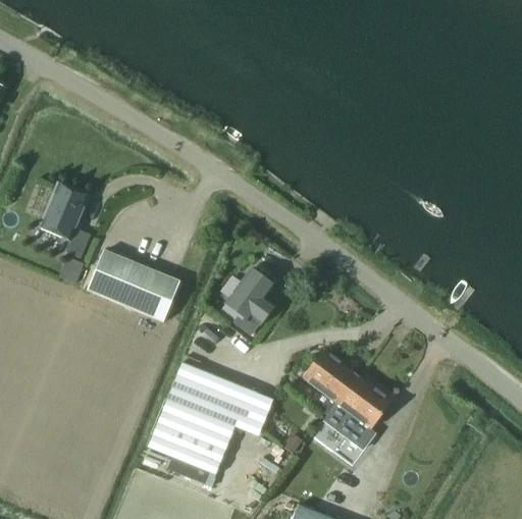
[(75,226),(89,194),(58,180),(40,225),(69,238),(64,249),(81,256),(91,232),(75,226)]
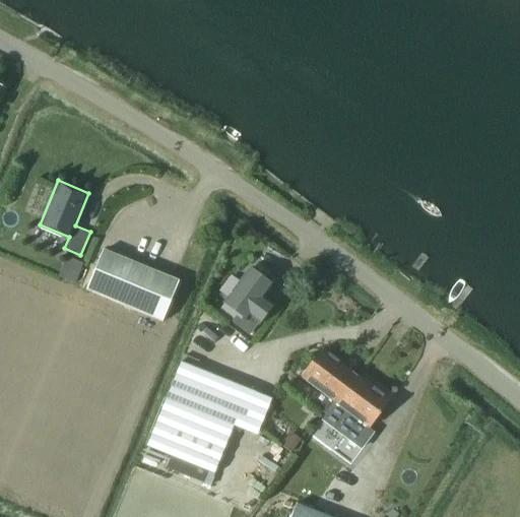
[(163,319),(180,279),(103,247),(86,287),(163,319)]
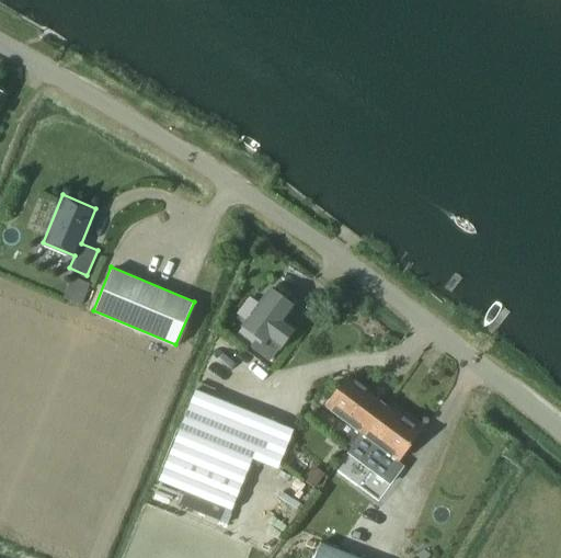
[(268,288),(242,325),(258,336),(251,345),(268,359),(278,345),(279,346),(294,327),(284,319),(294,307),(268,288)]
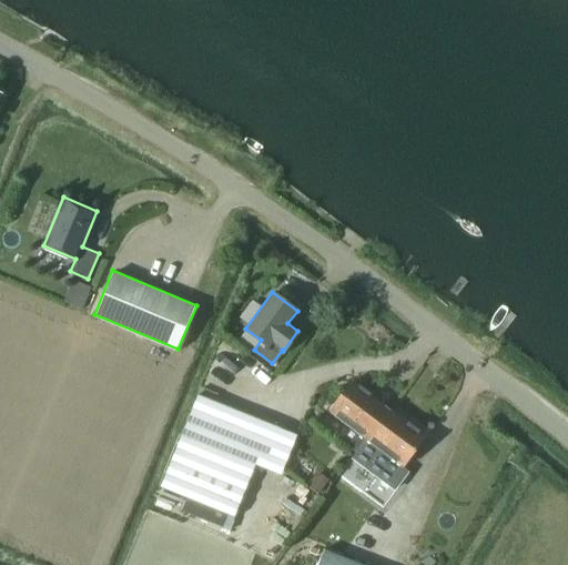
[(352,380),(330,409),(351,425),(342,437),(356,449),(388,407),(374,396),(364,389),(361,383),(355,382),(352,380)]
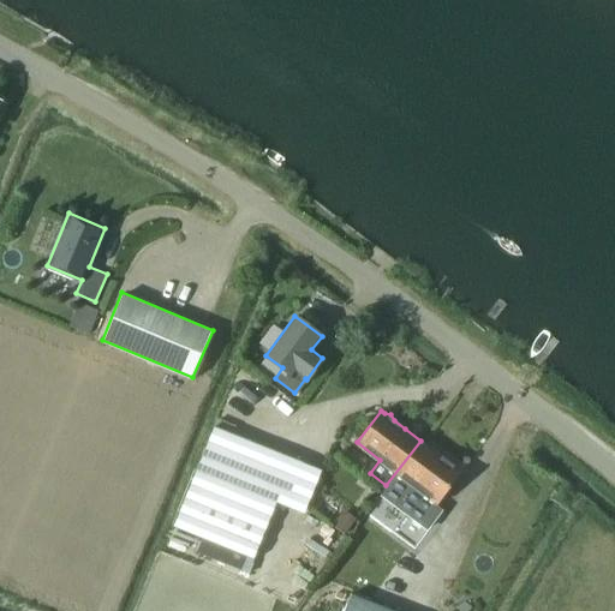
[(284,509),(303,461),(214,425),(175,520),(256,552),(275,505),(284,509)]
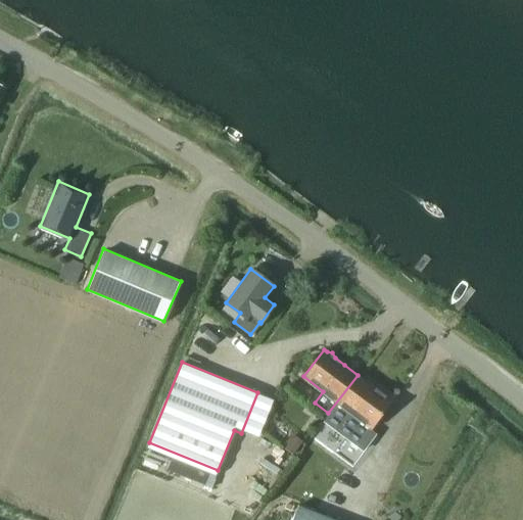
[(328,413),(324,419),(364,447),(376,432),(371,428),(391,400),(388,398),(386,393),(380,391),(371,384),(371,385),(358,375),(328,413)]
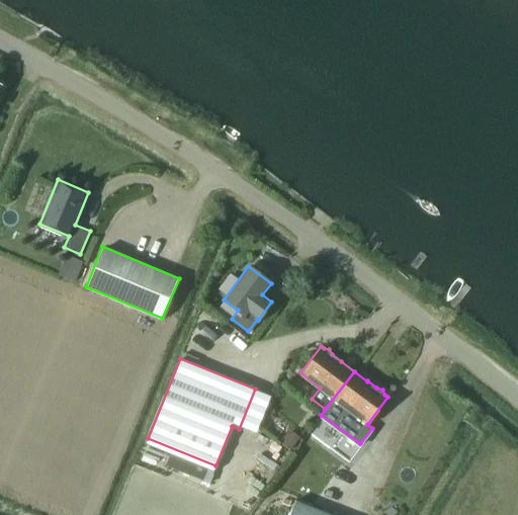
[(337,514),(295,499),(288,514),(337,514)]
